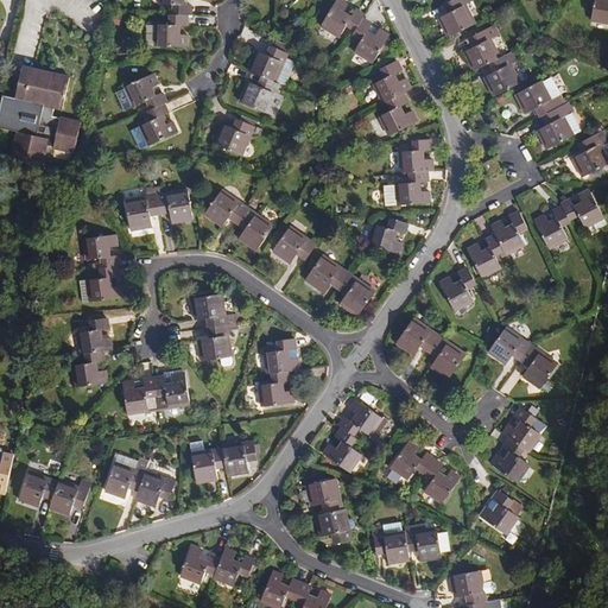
[(188,49),(188,36),(181,36),(181,26),(188,26),(188,17),(190,17),(191,5),(183,5),(183,0),(158,0),(158,5),(172,5),(172,16),(169,16),(169,26),(156,26),(154,48),(188,49)]
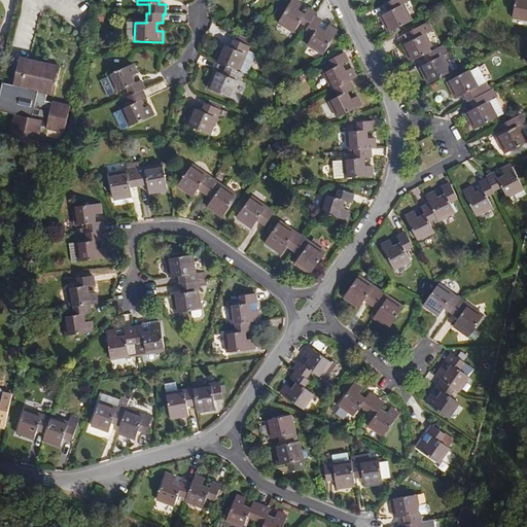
[(293,0),(291,0),(277,24),(292,34),(300,23),(308,28),(306,31),(313,35),(307,46),(322,56),(337,31),(328,26),(324,32),(318,28),(321,22),(314,18),(316,13),(308,9),(304,14),(297,10),(301,5),(293,0)]
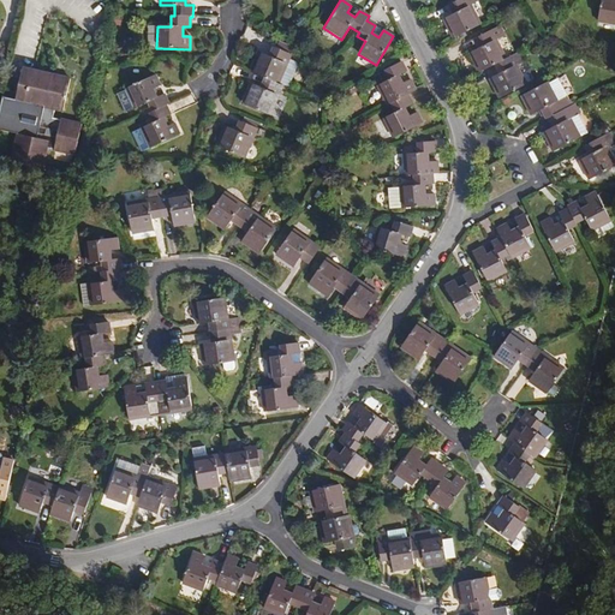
[(442,21),(452,39),(481,24),(471,5),(478,1),(477,0),(457,0),(448,5),(453,15),(442,21)]
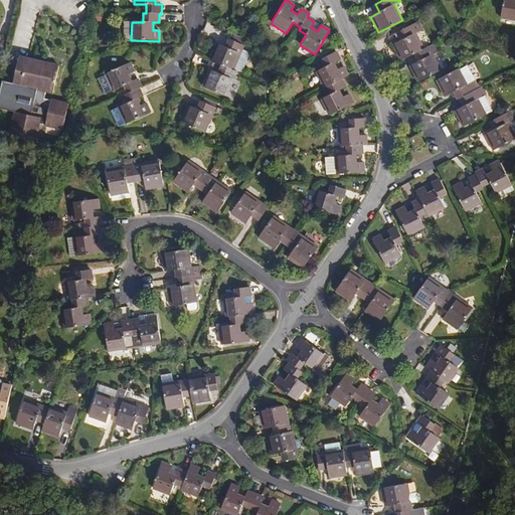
[(514,0),(504,0),(501,18),(514,20),(514,0)]
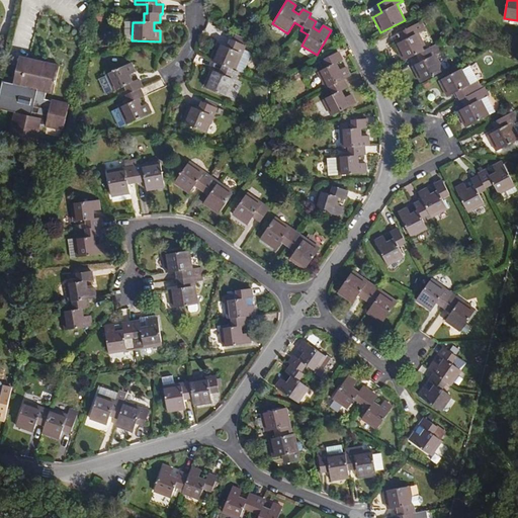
[(411,67),(420,83),(443,71),(435,55),(440,52),(436,45),(427,49),(419,32),(423,30),(419,23),(399,33),(403,40),(395,46),(402,62),(416,55),(420,63),(411,67)]
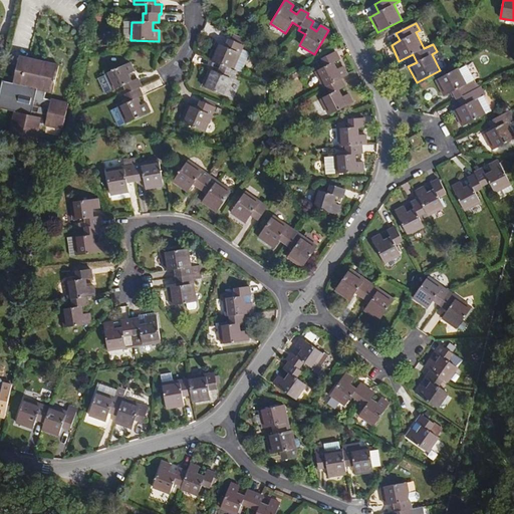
[(242,44),(243,40),(231,35),(229,39),(242,44)]
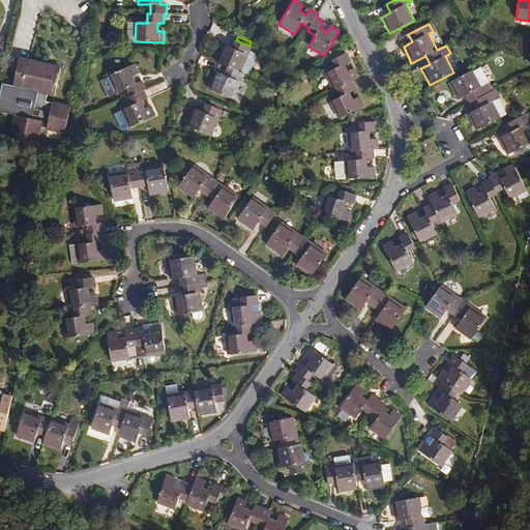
[(232,99),(243,74),(240,72),(249,51),(252,47),(249,46),(236,40),(235,40),(232,49),(223,45),(214,61),(228,67),(224,75),(215,71),(208,89),(232,99)]
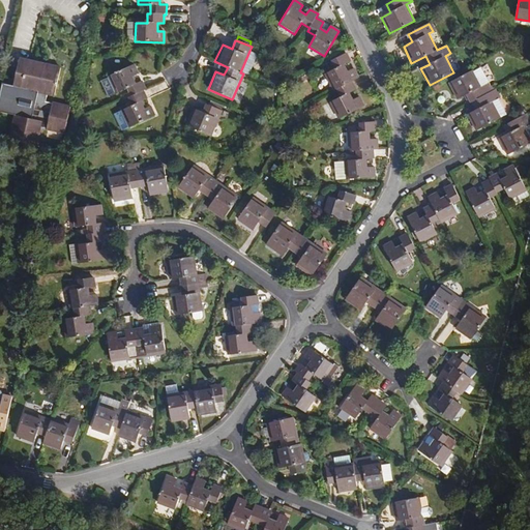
[(247,76),(257,54),(249,51),(240,72),(243,74),(247,76)]
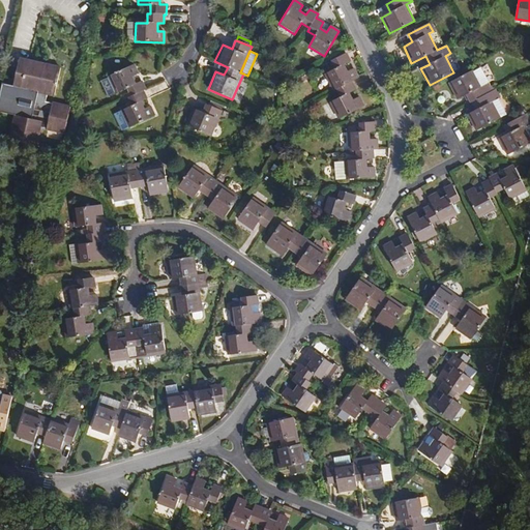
[(329,102),(339,119),(363,107),(359,96),(352,99),(349,93),(356,90),(352,81),(358,78),(354,68),(347,71),(344,65),(350,61),(346,53),(330,61),(334,69),(324,75),(332,91),(336,89),(341,97),(329,102)]
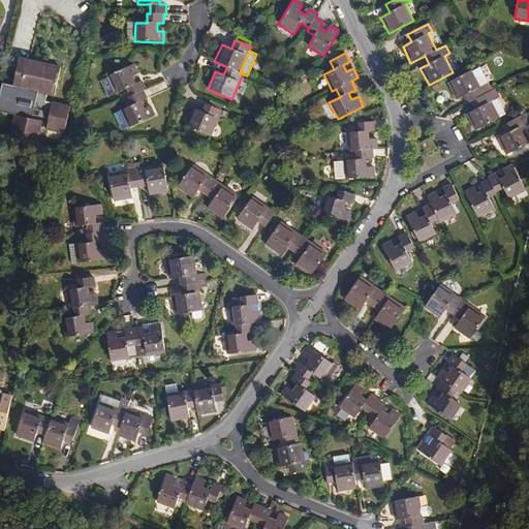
[(54,96),(60,70),(36,64),(37,62),(20,58),(13,85),(12,86),(22,88),(23,86),(37,89),(37,92),(31,119),(24,118),(19,142),(36,146),(41,127),(41,124),(50,126),(49,129),(63,132),(69,106),(45,101),(47,94),(54,96)]
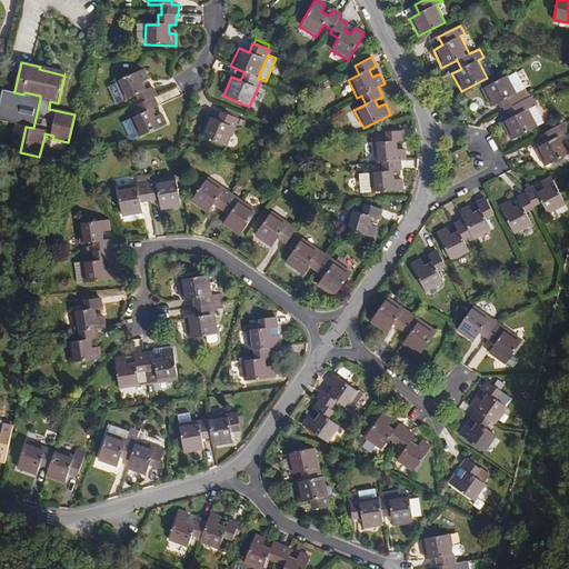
[(65,76),(65,72),(40,67),(39,69),(65,76)]
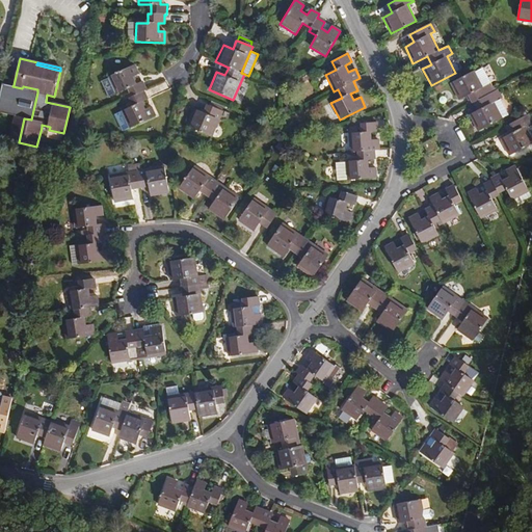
[(136,84),(133,77),(139,74),(135,64),(108,77),(108,78),(115,94),(127,88),(129,94),(131,97),(144,90),(147,89),(142,81),(136,84)]
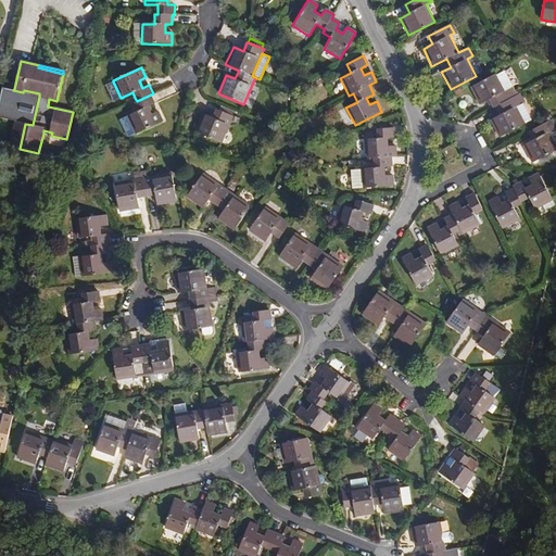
[(513,86),(504,71),(496,75),(505,90),(512,87),(513,86)]
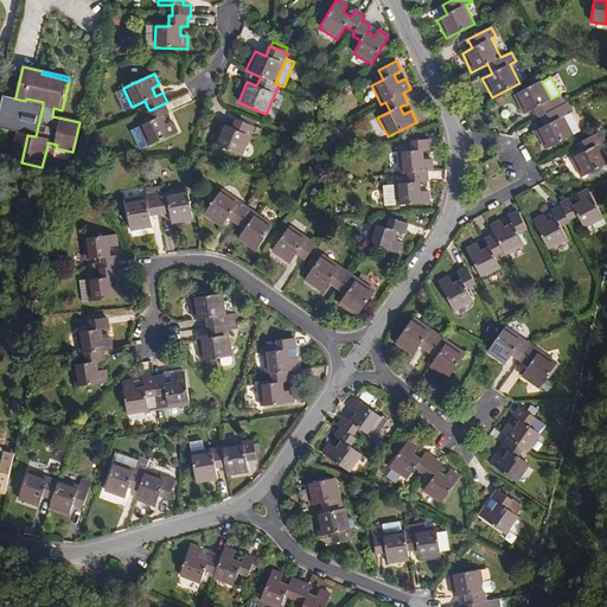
[(551,98),(542,82),(542,81),(513,95),(523,114),(535,108),(538,116),(540,116),(544,126),(535,131),(544,149),(573,135),(563,116),(569,113),(564,103),(563,104),(561,100),(558,95),(551,98)]
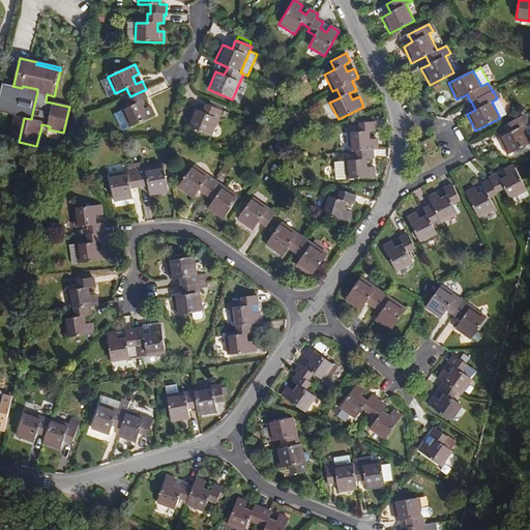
[(115,93),(108,78),(101,81),(109,96),(115,93)]
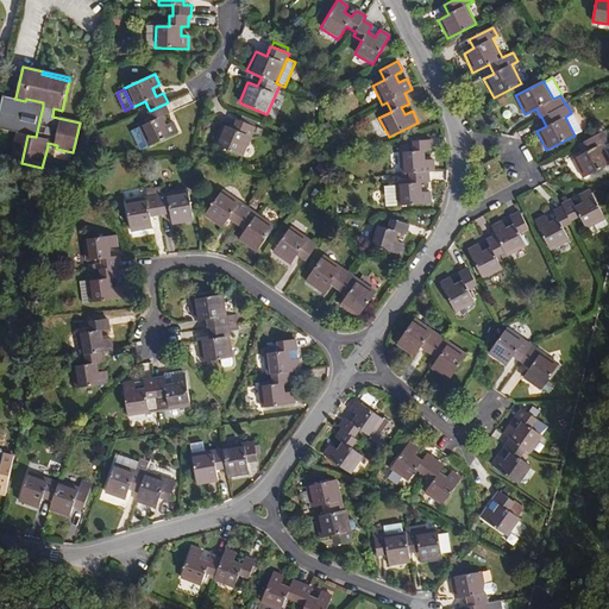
[(14,99),(16,98),(2,95),(0,105),(0,127),(18,131),(18,133),(27,136),(36,137),(43,106),(25,101),(14,99)]
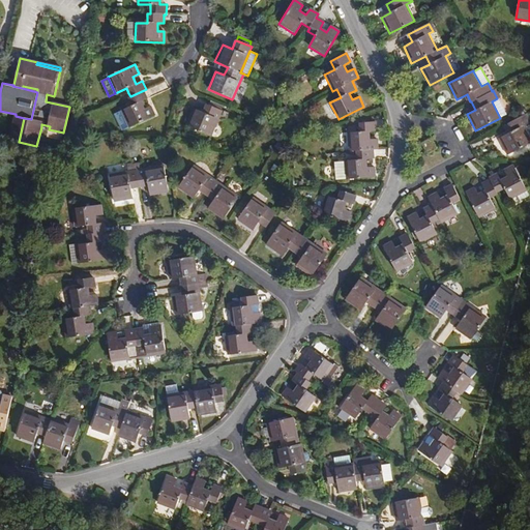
[(121,131),(155,117),(151,107),(145,109),(142,101),(147,99),(144,90),(130,96),(130,97),(131,100),(134,106),(114,114),(121,131)]
